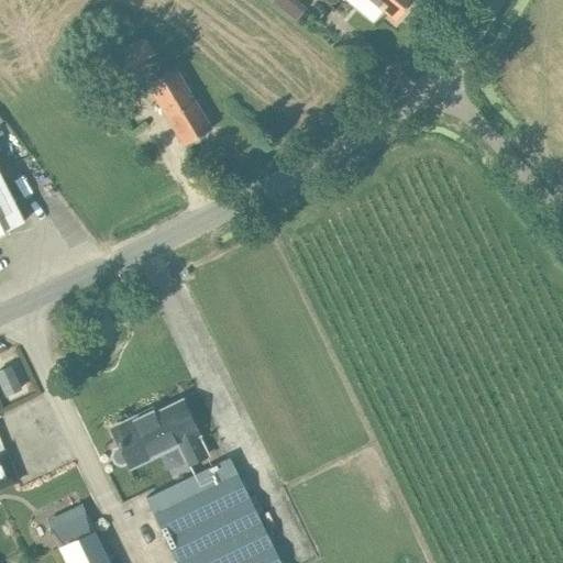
[(307,8),(296,0),(272,0),(296,21),(307,8)]
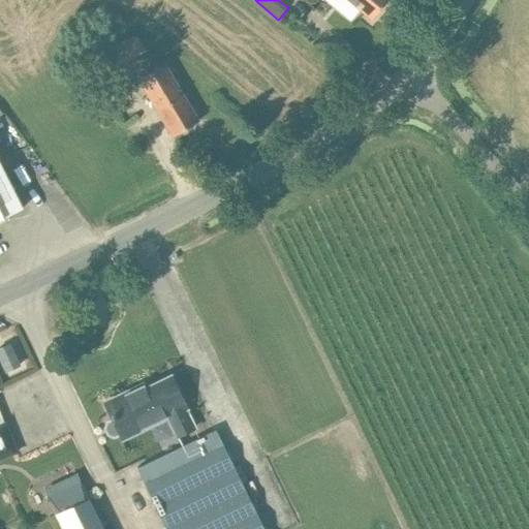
[(348,0),(370,19),(385,0),(348,0)]
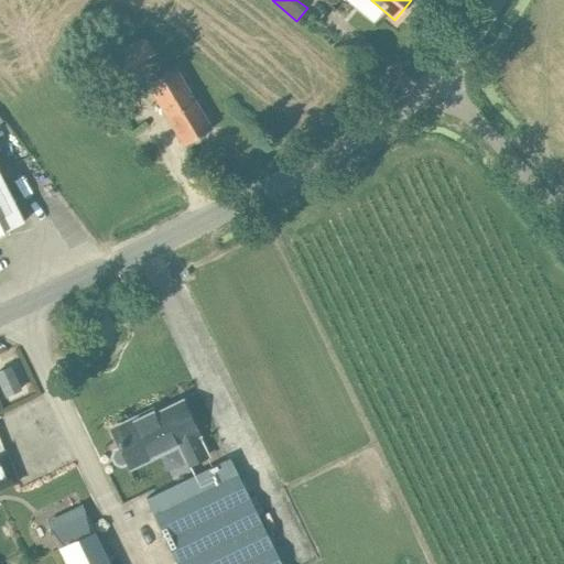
[(144,35),(109,56),(120,74),(155,54),(144,35)]
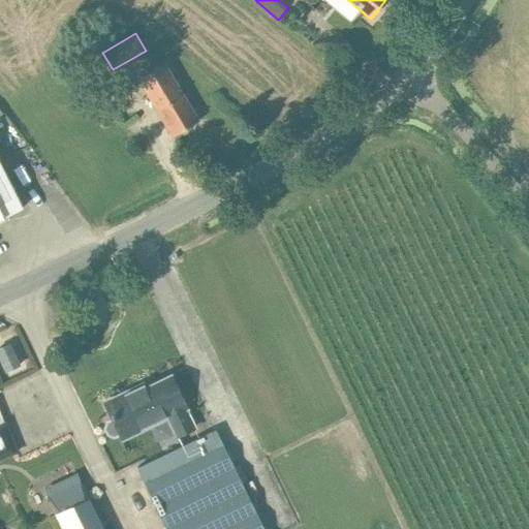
[(136,79),(172,136),(198,120),(163,62),(136,79)]
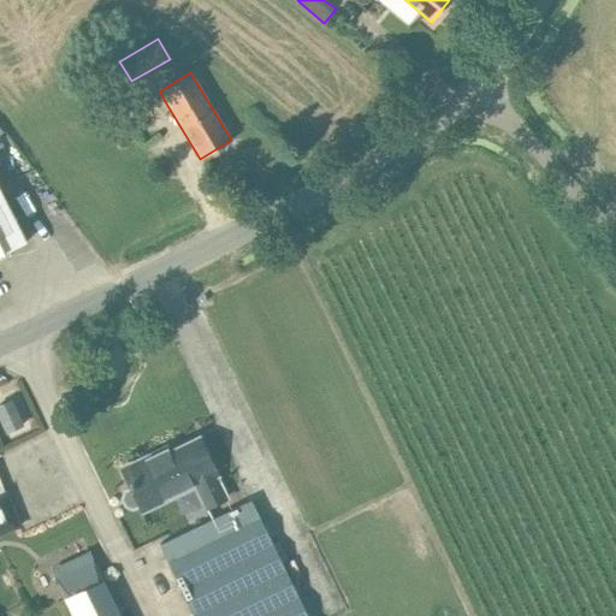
[(0,258),(1,260),(11,255),(9,252),(25,243),(0,194),(0,258)]
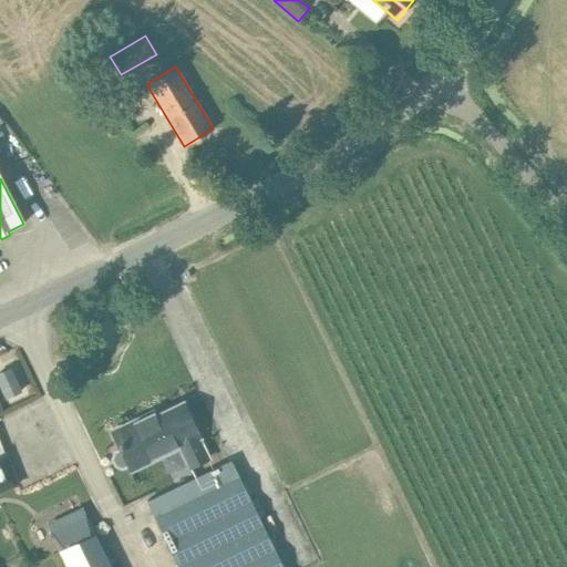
[(0,384),(6,398),(20,390),(9,368),(0,372),(0,384)]
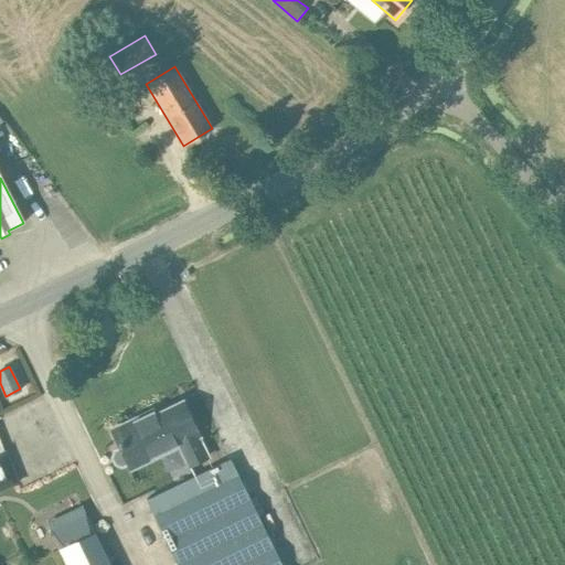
[(113,449),(110,458),(114,465),(121,468),(128,465),(130,468),(179,445),(189,465),(206,457),(195,435),(198,434),(185,408),(168,416),(166,411),(137,424),(135,419),(113,429),(120,446),(113,449)]
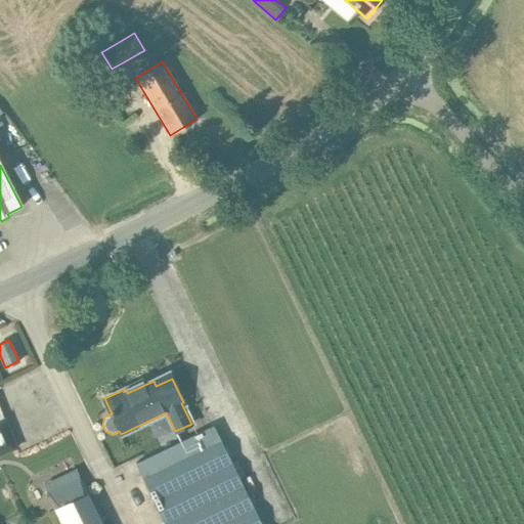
[(0,453),(15,448),(4,420),(0,421),(0,453)]
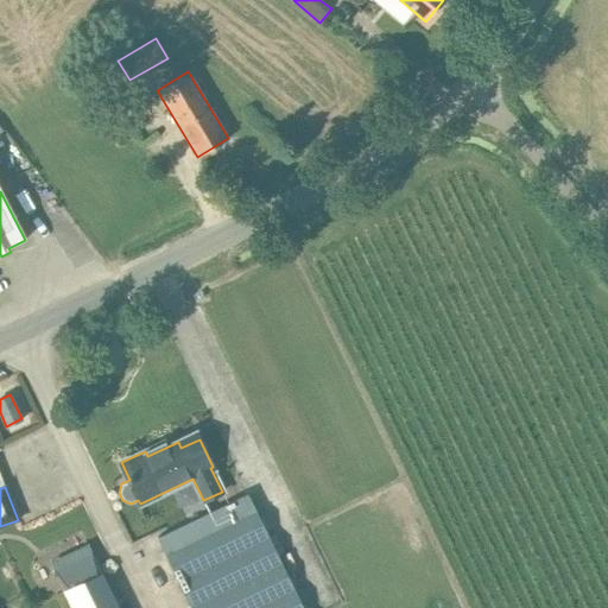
[(303,607),(257,512),(251,514),(242,496),(209,513),(192,521),(157,539),(190,607),(303,607)]
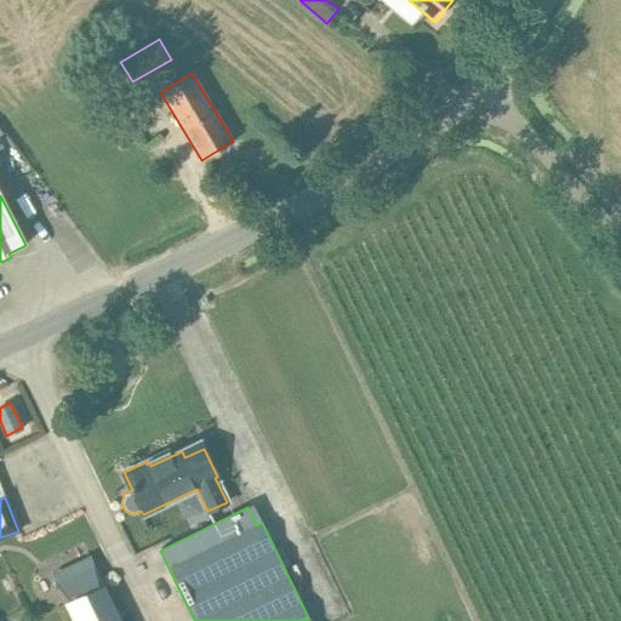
[(90,563),(56,581),(68,604),(64,605),(72,620),(121,620),(103,585),(101,586),(90,563)]
